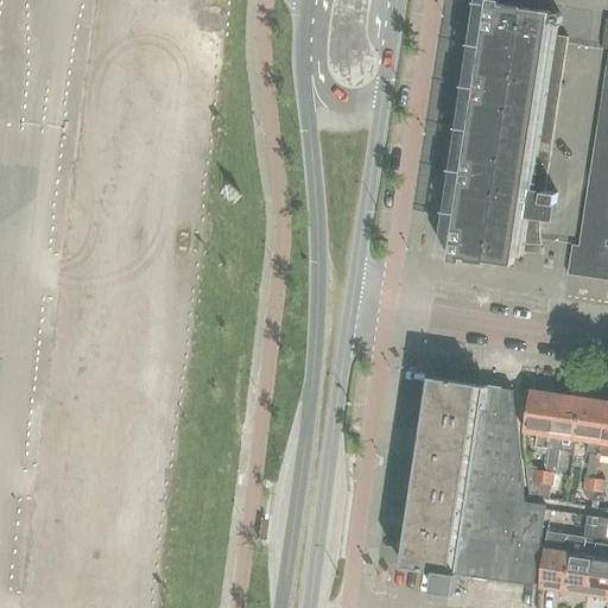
[(456,214),(450,254),(447,253),(447,255),(449,255),(449,260),(450,260),(458,258),(513,266),(515,254),(524,255),(527,239),(539,238),(539,242),(540,246),(542,251),(543,253),(543,255),(544,254),(543,251),(542,246),(542,241),(540,238),(540,235),(540,230),(540,228),(540,222),(542,217),(555,220),(558,194),(545,192),(569,38),(557,36),(559,26),(557,25),(557,27),(550,26),(551,12),(498,4),(492,0),(487,0),(488,2),(485,2),(485,5),(487,5),(481,44),(479,44),(479,46),(481,46),(475,87),(473,86),(472,88),(475,88),(469,128),(466,128),(466,130),(468,131),(462,170),(460,170),(460,171),(462,172),(456,211),(454,211),(453,214),(456,214)]
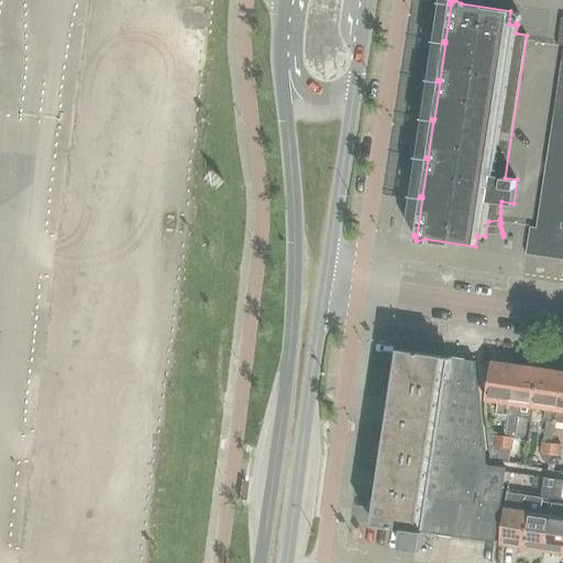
[(540,257),(544,230),(536,229),(530,228),(526,255),(540,257)]
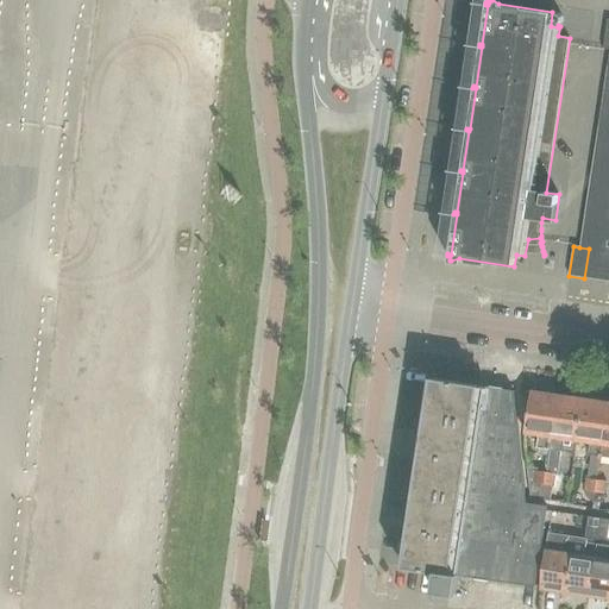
[(600,281),(604,251),(589,249),(584,278),(600,281)]
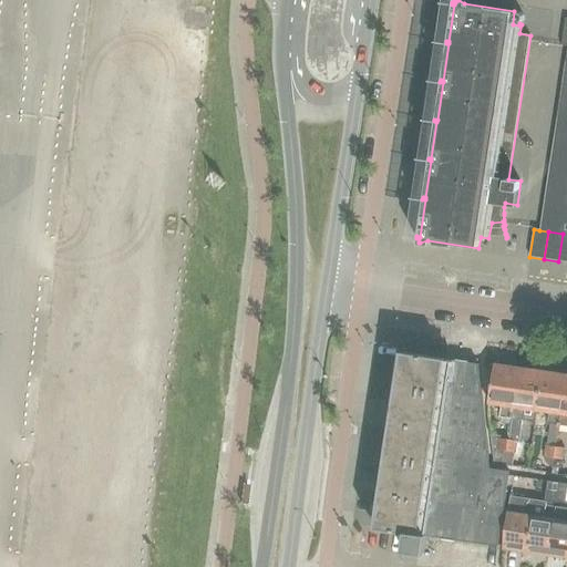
[(455,361),(410,353),(402,352),(389,441),(383,441),(379,473),(383,474),(375,528),(406,533),(403,552),(424,555),(426,536),(498,546),(509,472),(491,468),(478,364),(477,364),(478,360),(456,357),(455,361)]
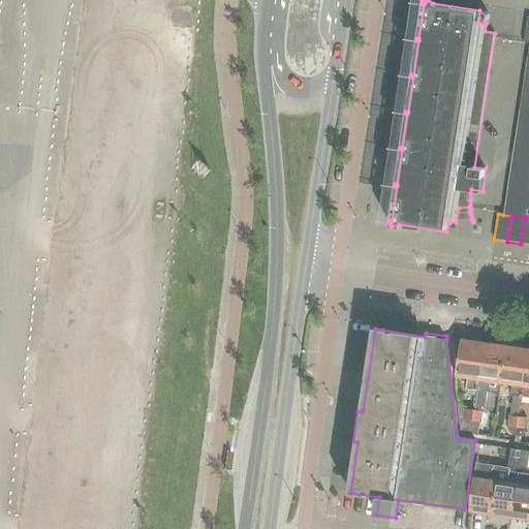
[(460,352),(456,377),(468,379),(467,390),(477,391),(484,345),(479,345),(479,343),(464,340),(464,342),(461,342),(460,352)]
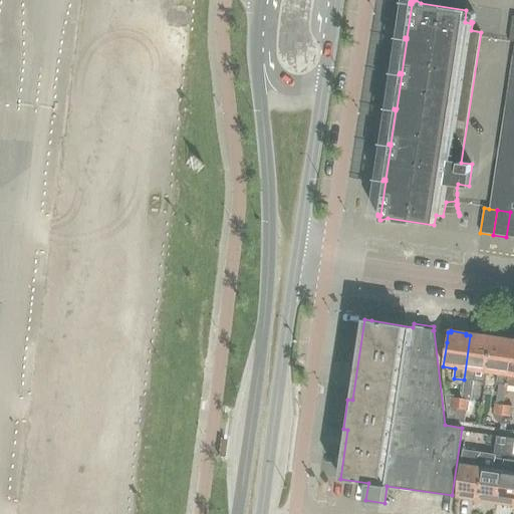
[(464,379),(462,398),(470,399),(472,399),(476,372),(487,373),(492,337),(475,334),(475,336),(470,335),(464,379)]
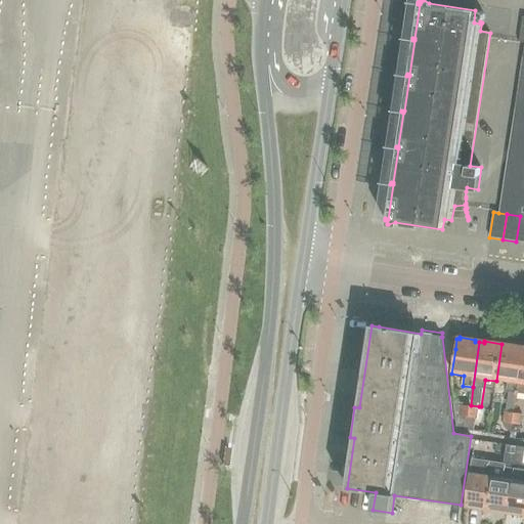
[(501,344),(496,381),(507,383),(506,392),(508,392),(507,401),(505,412),(513,413),(516,393),(517,394),(523,349),(518,348),(519,346),(501,344)]
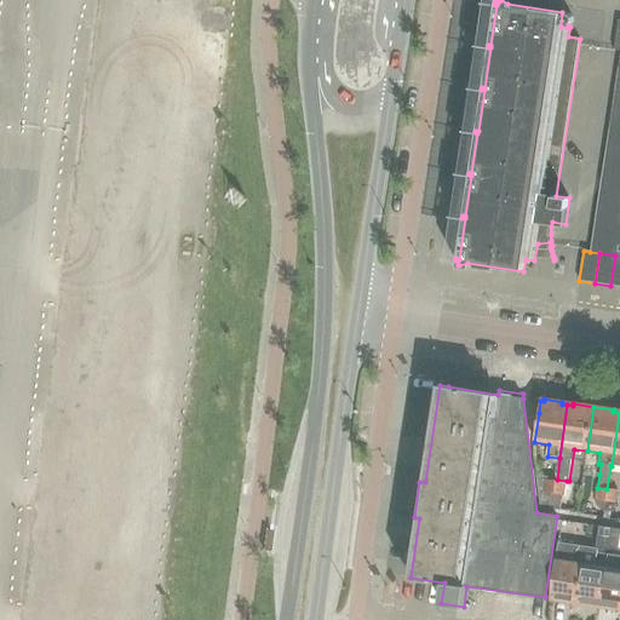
[(552,510),(556,480),(538,476),(540,507),(552,510)]
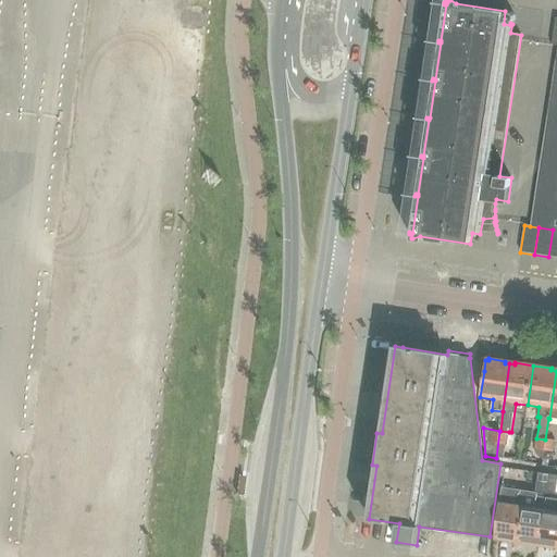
[(499,431),(496,458),(502,458),(504,459),(506,445),(507,446),(509,432),(500,431),(499,431)]
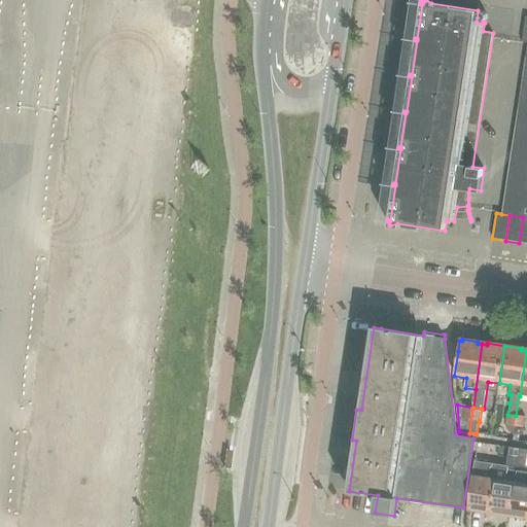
[(506,414),(504,425),(506,425),(514,427),(516,416),(507,415),(506,414)]
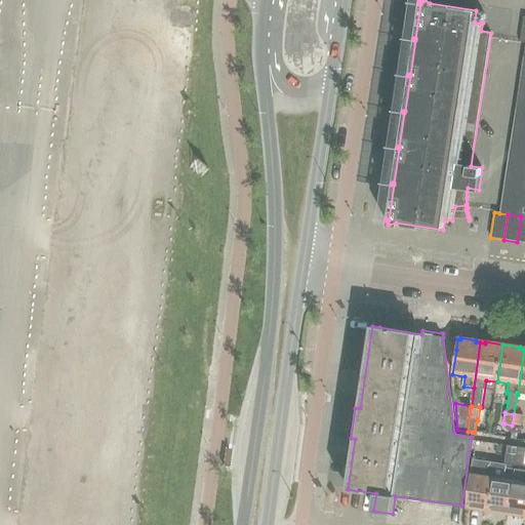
[(514,414),(512,426),(514,426),(521,427),(523,415),(514,414)]
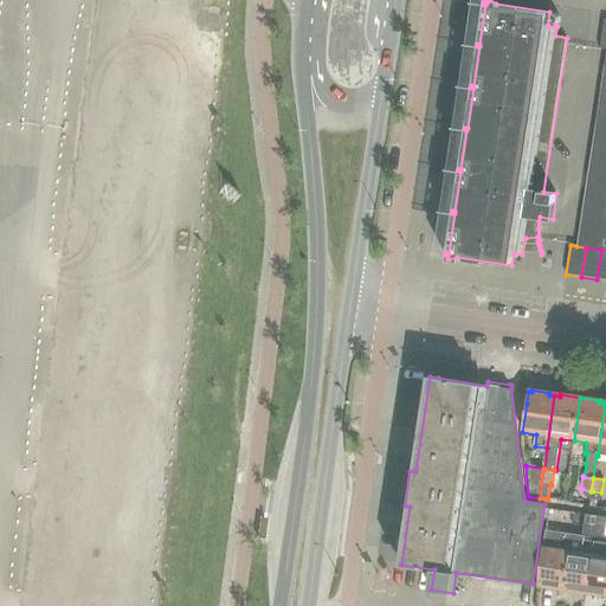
[(582,489),(581,494),(591,503),(592,500),(593,491),(591,491),(582,489)]
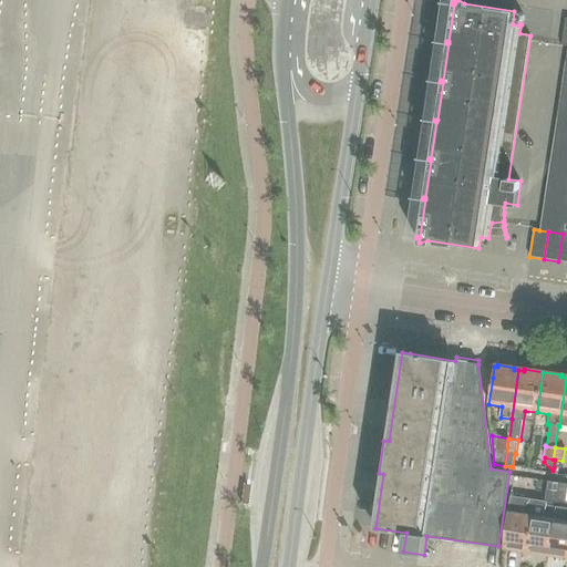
[(555,460),(554,467),(558,468),(563,466),(563,461),(555,460)]
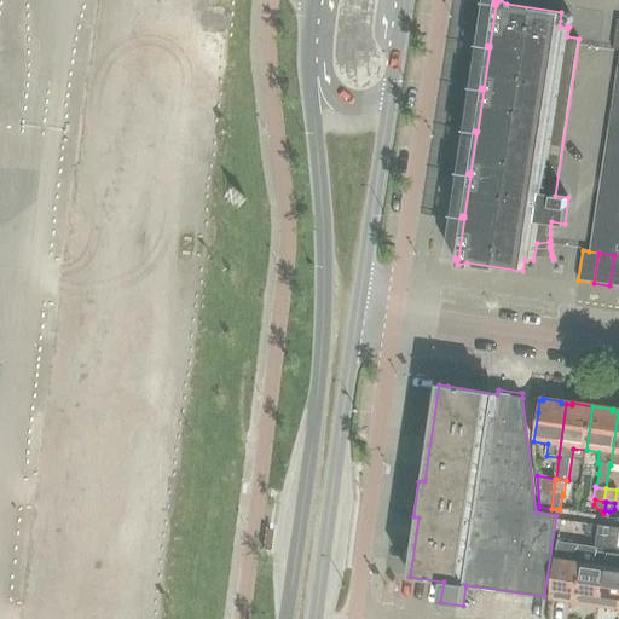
[(599,527),(596,548),(584,545),(576,601),(576,603),(593,606),(593,603),(599,605),(608,538),(609,539),(612,528),(599,527)]
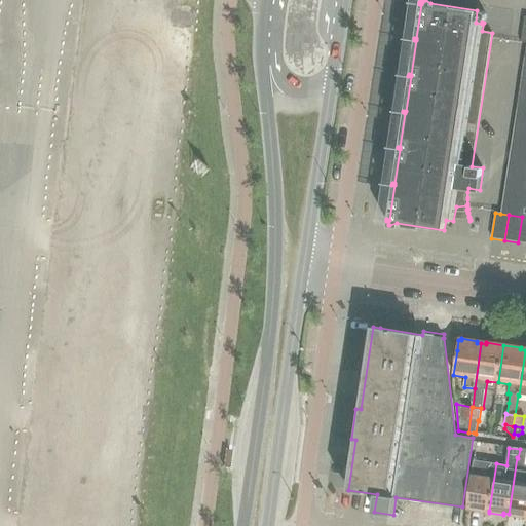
[(525,471),(525,472),(525,466),(525,458),(518,458),(517,457),(509,514),(514,515),(514,517),(525,518),(525,471)]
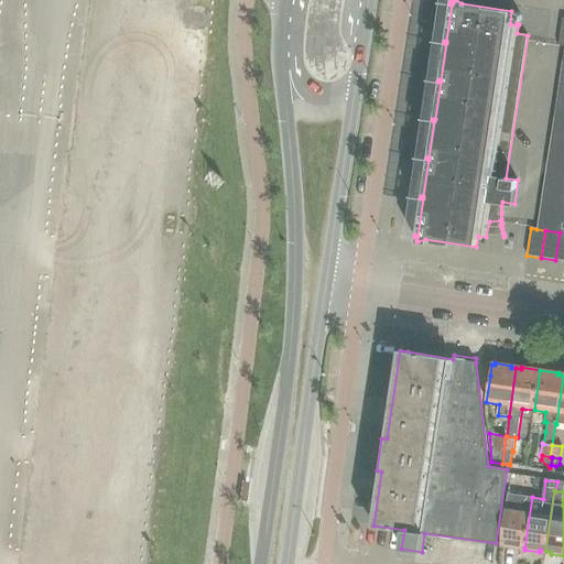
[(508,494),(500,544),(501,544),(500,546),(517,549),(518,546),(524,548),(532,497),(508,494)]
